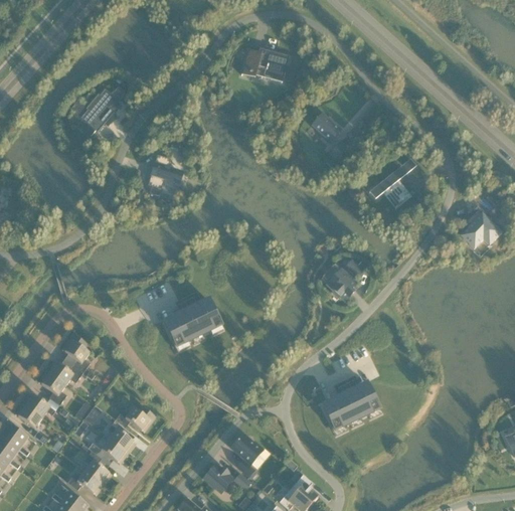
[(247,48),(241,73),(242,73),(243,68),(249,70),(249,71),(251,71),(255,72),(256,69),(272,73),(271,77),(282,80),(289,54),(265,48),(264,52),(259,50),(258,50),(247,48)]
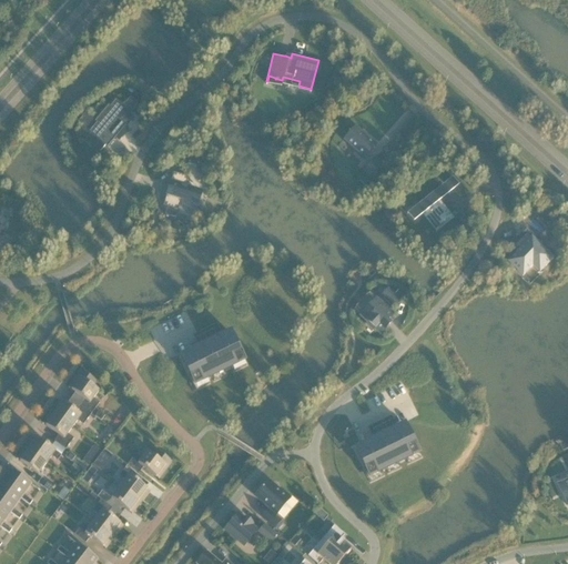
[(125,99),(125,100),(133,107),(133,106),(138,101),(130,94),(125,99)]
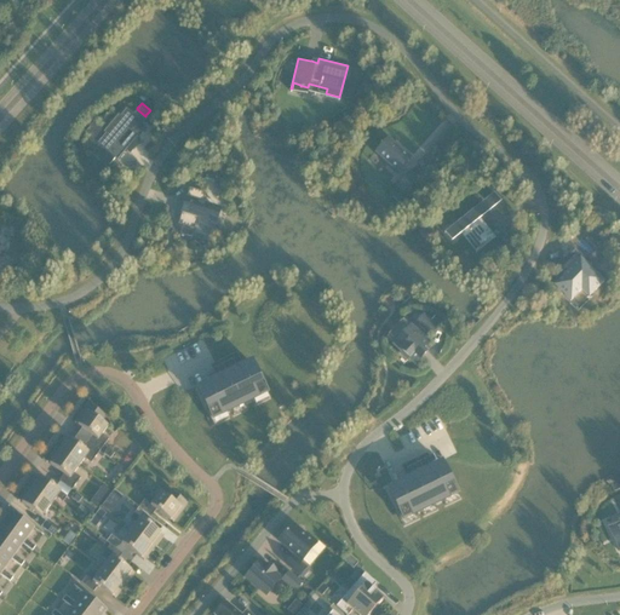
[(104,131),(97,141),(116,157),(136,134),(138,136),(147,126),(135,116),(136,114),(126,105),(120,113),(118,111),(103,130),(104,131)]
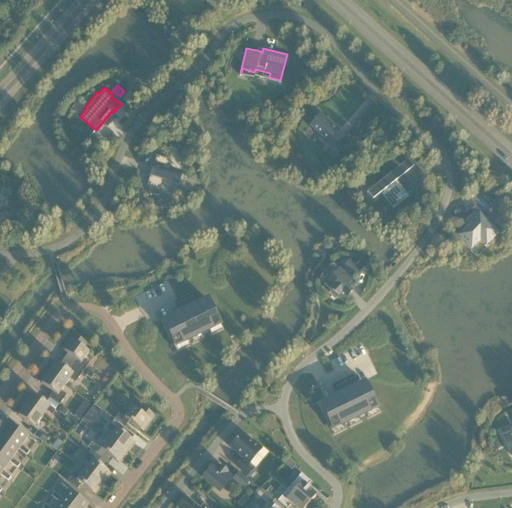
[(76,99),(71,106),(75,109),(81,103),(76,99)]
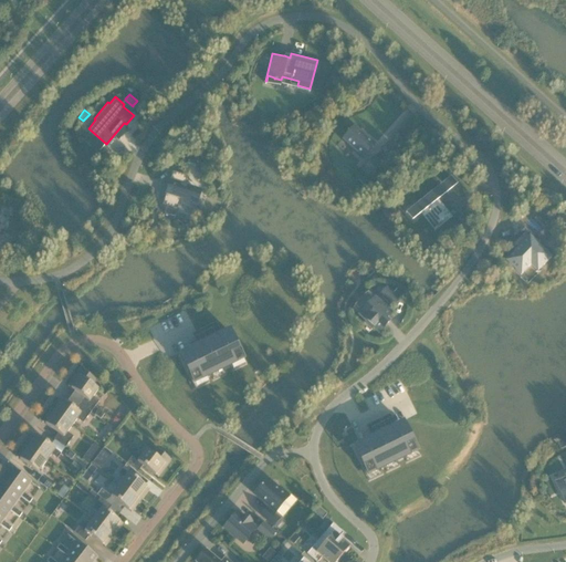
[(344,134),(341,136),(346,141),(362,155),(375,141),(354,122),(344,134)]
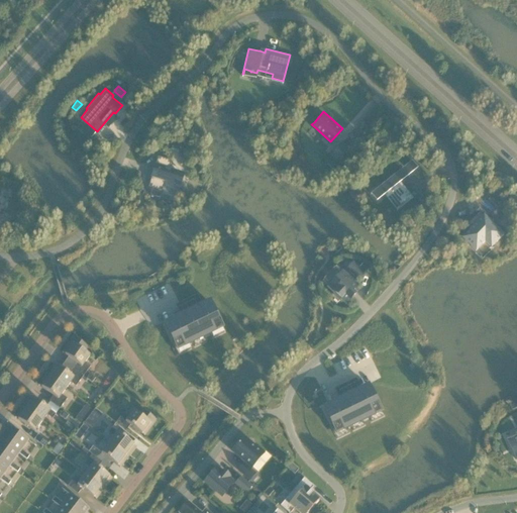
[(341,139),(330,152),(336,159),(348,145),(341,139)]
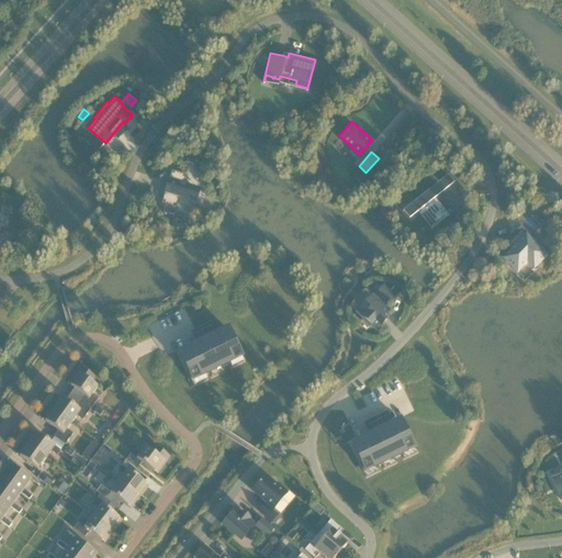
[(171,168),(161,200),(175,204),(179,194),(190,198),(194,183),(183,180),(186,173),(171,168)]
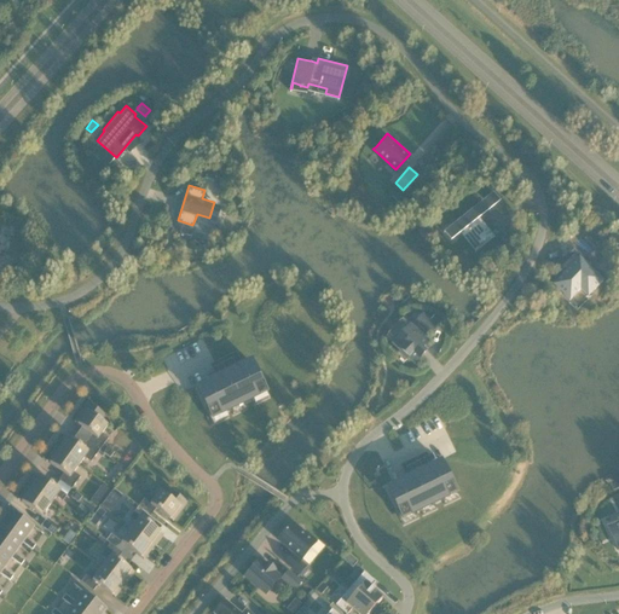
[(492,190),(485,195),(492,203),(498,198),(492,190)]
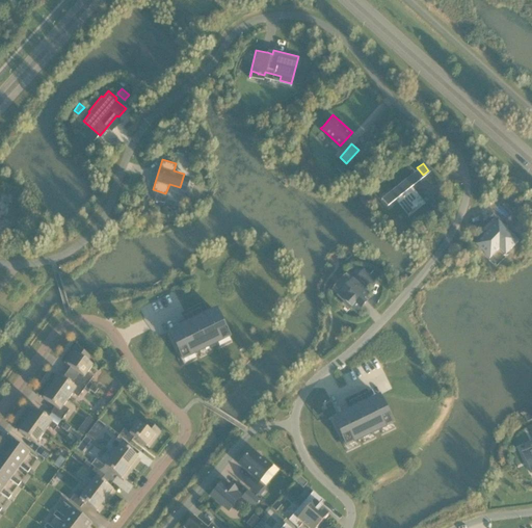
[(411,172),(388,191),(393,198),(395,196),(396,198),(408,213),(407,214),(408,214),(425,202),(424,201),(423,202),(413,187),(410,189),(408,186),(418,179),(411,172)]
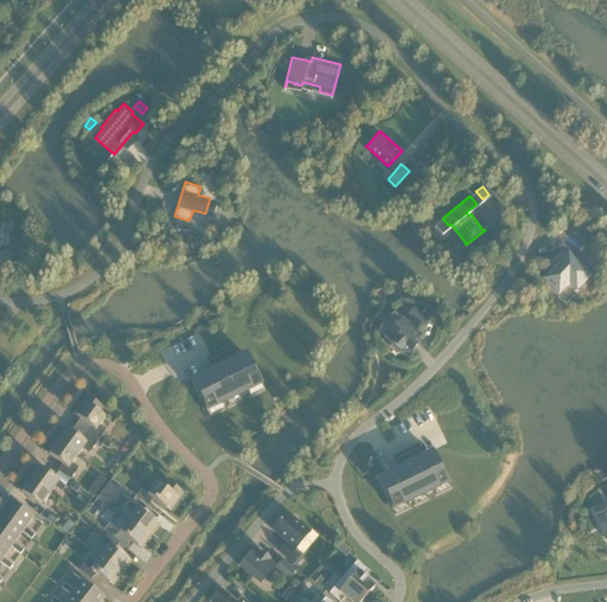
[(554,263),(542,276),(558,292),(569,281),(574,276),(581,282),(592,271),(576,257),(579,255),(563,239),(553,251),(560,258),(554,263)]
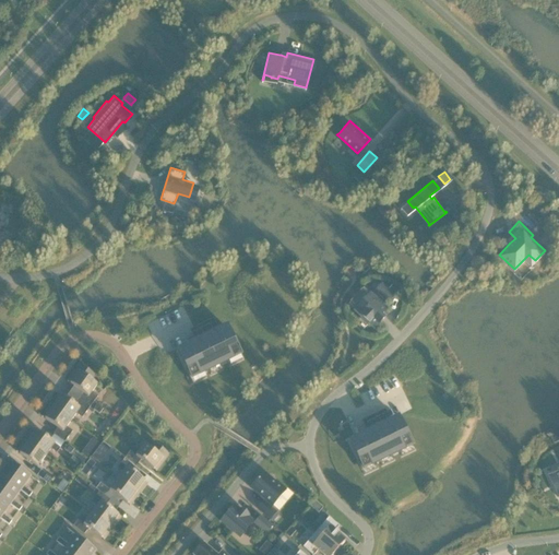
[(389,299),(394,293),(381,281),(376,287),(389,299)]
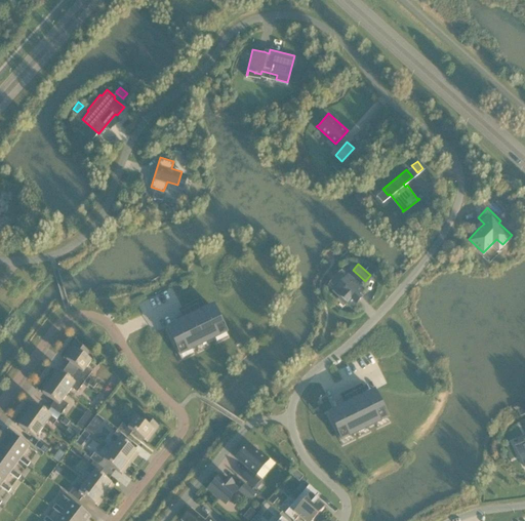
[(363,287),(349,275),(334,289),(339,294),(338,296),(345,302),(346,301),(352,306),(358,298),(355,296),(363,287)]
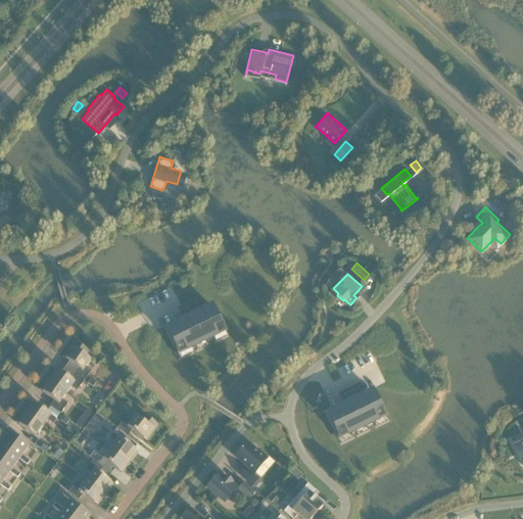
[(188,315),(167,325),(180,351),(225,329),(211,302),(206,305),(201,294),(182,303),(188,315)]
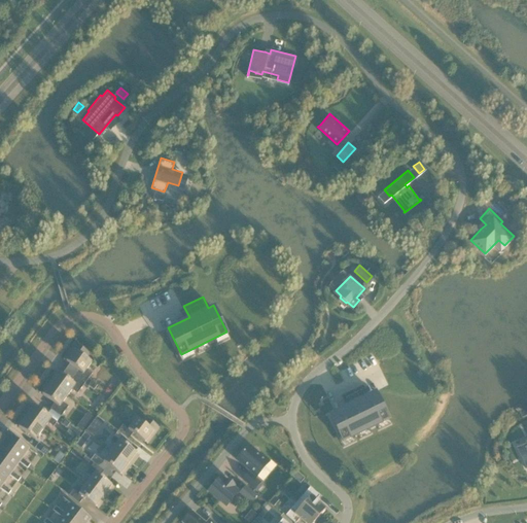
[(74,373),(84,381),(92,371),(86,367),(92,359),(82,353),(85,348),(78,343),(75,348),(74,347),(66,358),(78,368),(74,373)]
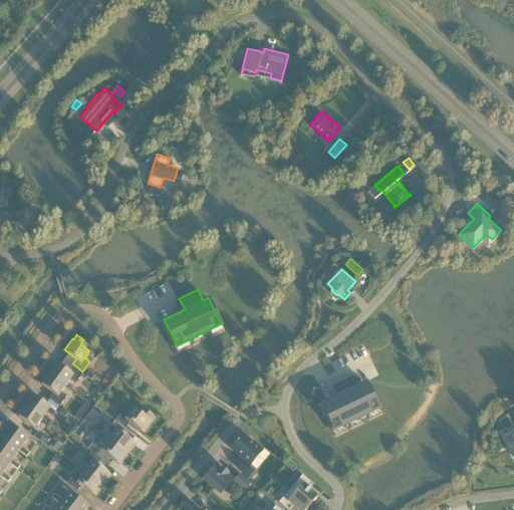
[(82,371),(72,363),(68,369),(56,360),(49,371),(65,384),(70,377),(75,381),(82,371)]
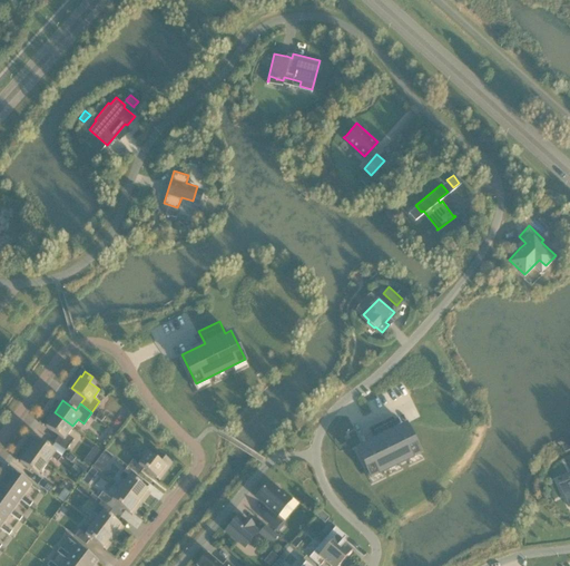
[(96,415),(101,419),(105,413),(99,410),(96,415)]
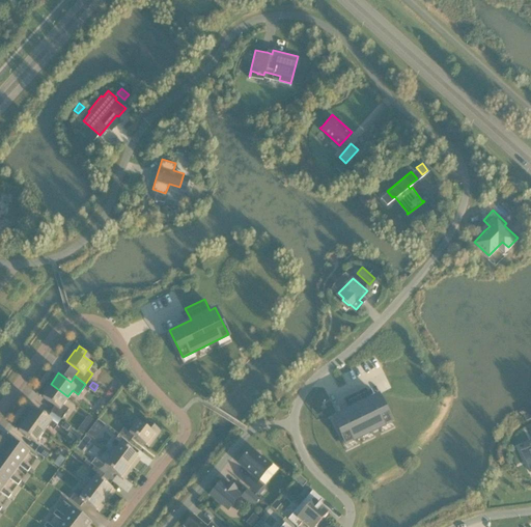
[(63,403),(67,396),(51,384),(43,394),(55,404),(51,409),(61,417),(68,407),(63,403)]
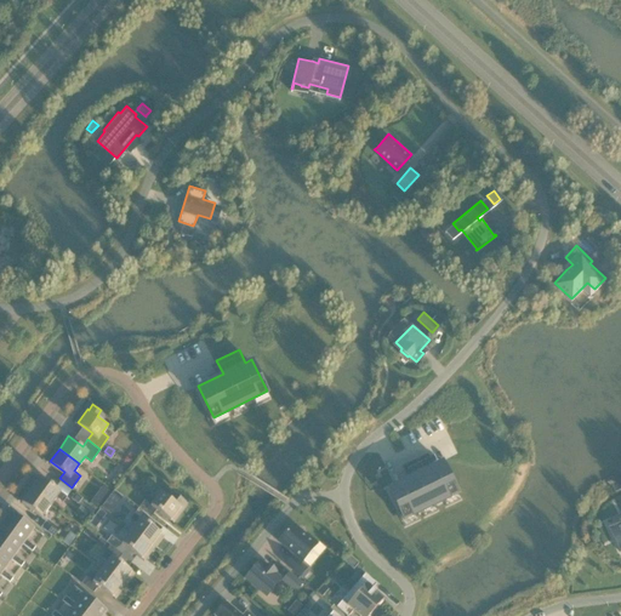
[(414,474),(388,488),(404,518),(457,491),(442,461),(436,463),(429,450),(406,461),(414,474)]
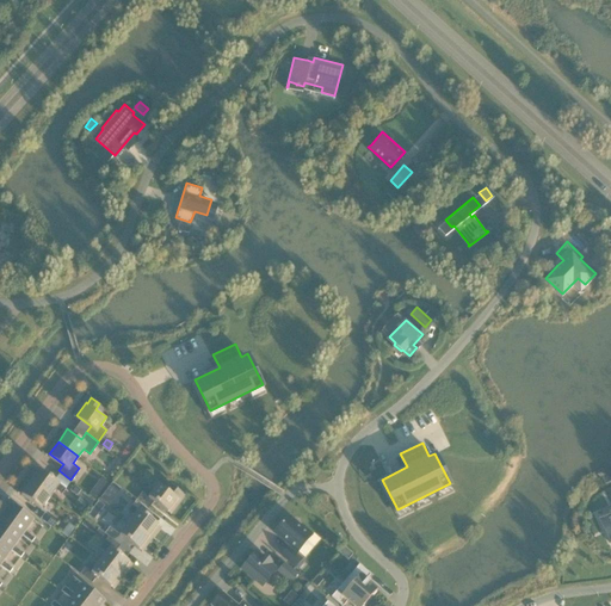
[(62,492),(66,486),(39,467),(30,480),(50,494),(55,487),(62,492)]
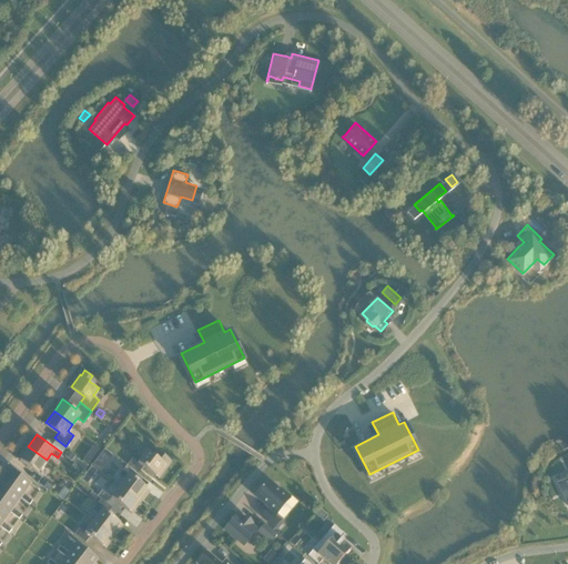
[(38,471),(47,460),(28,446),(20,457),(38,471)]
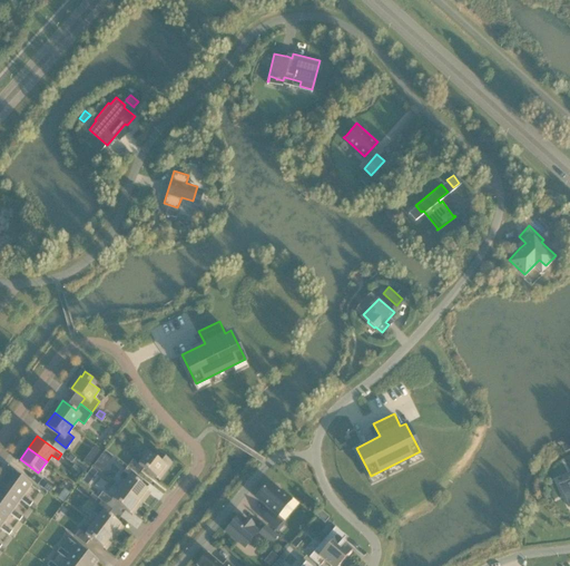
[(105,448),(92,464),(101,470),(114,454),(105,448)]
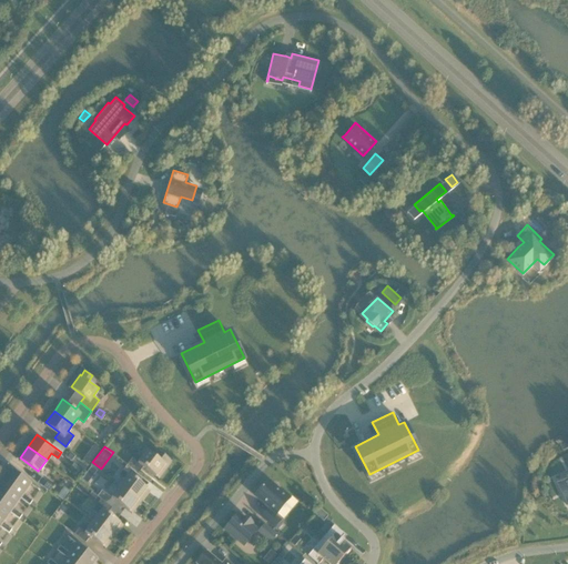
[(66,454),(74,460),(78,455),(69,449),(66,454)]
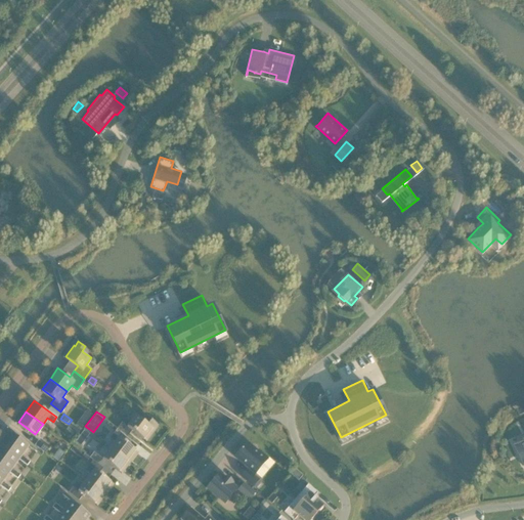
[(155,421),(147,415),(144,420),(135,414),(130,420),(125,416),(118,426),(128,433),(132,428),(143,437),(153,426),(151,425),(155,421)]
